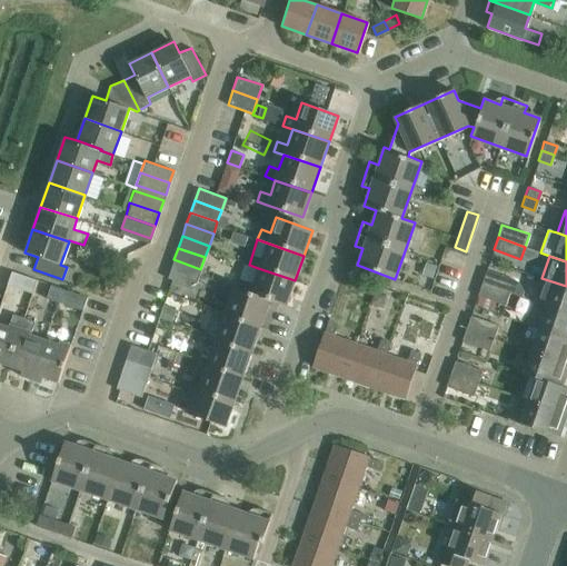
[(200,269),(173,259),(167,278),(189,286),(196,283),(200,269)]
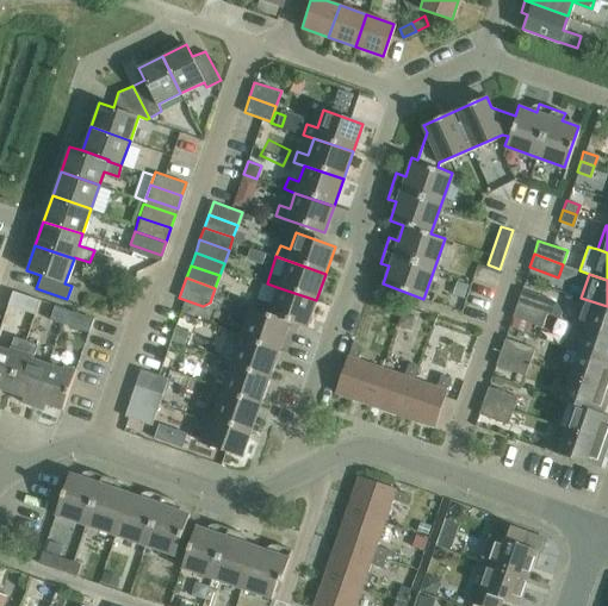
[(456,279),(451,293),(463,297),(467,282),(456,279)]
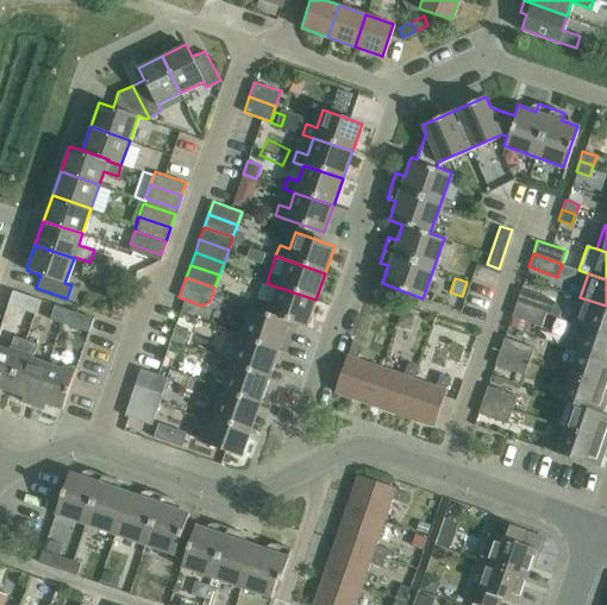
[(261,298),(257,308),(257,309),(288,320),(288,321),(306,327),(315,300),(276,287),(271,302),(261,298)]
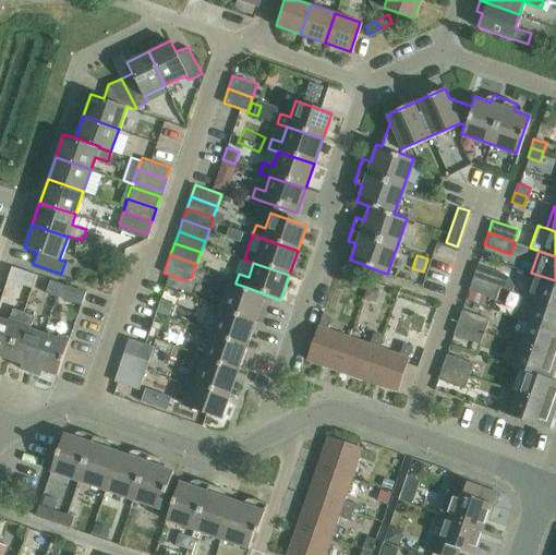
[(476,264),(472,277),(499,286),(504,274),(476,264)]
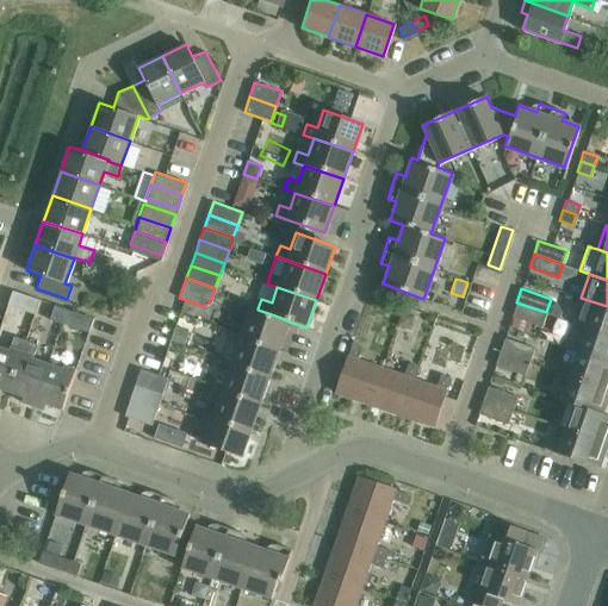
[(7,304),(33,313),(38,299),(12,289),(7,304)]
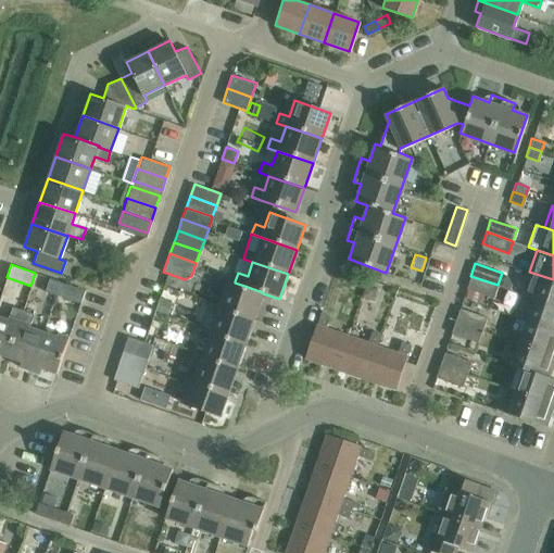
[(553,279),(529,272),(521,294),(533,299),(533,298),(553,304),(553,279)]
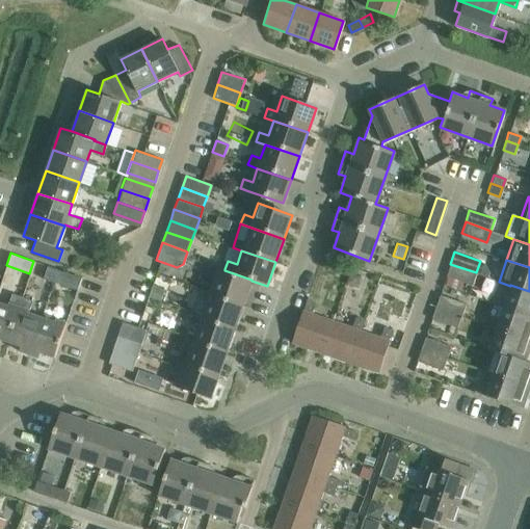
[(215,276),(210,291),(210,292),(243,303),(252,281),(252,280),(224,270),(224,269),(209,264),(206,273),(215,276)]
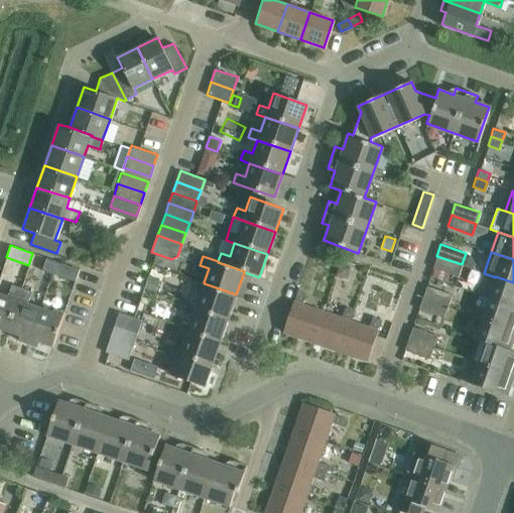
[(462,264),(436,256),(432,267),(458,276),(462,264)]
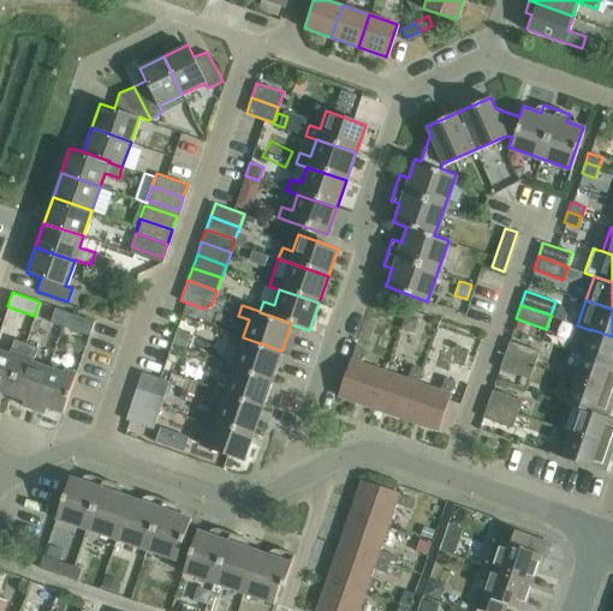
[(49,322),(61,325),(66,311),(54,307),(49,322)]
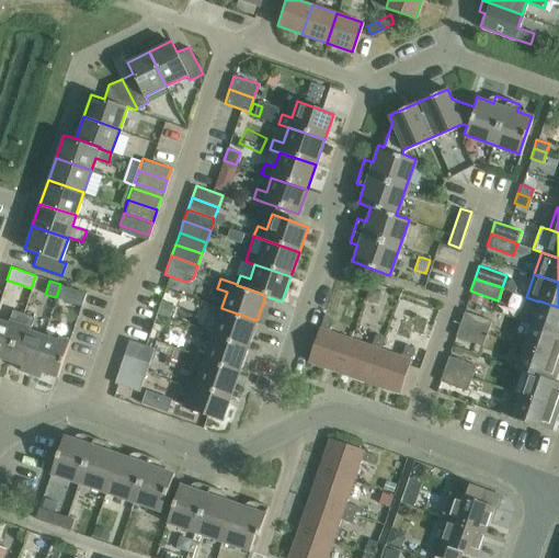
[(60,284),(56,297),(81,306),(86,292),(60,284)]
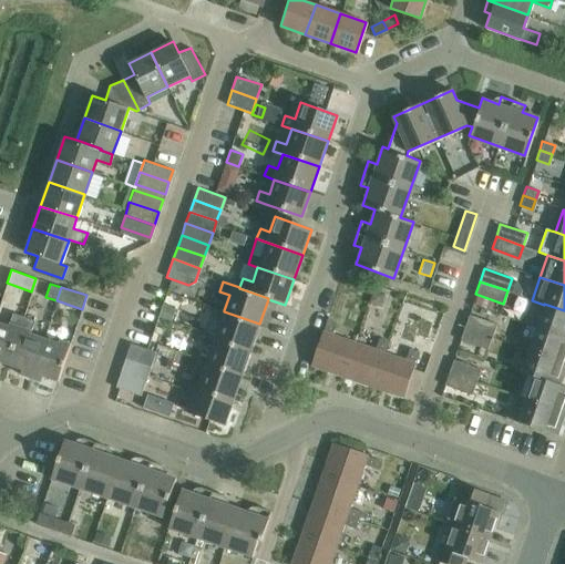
[(372,290),(368,303),(380,307),(384,295),(372,290)]
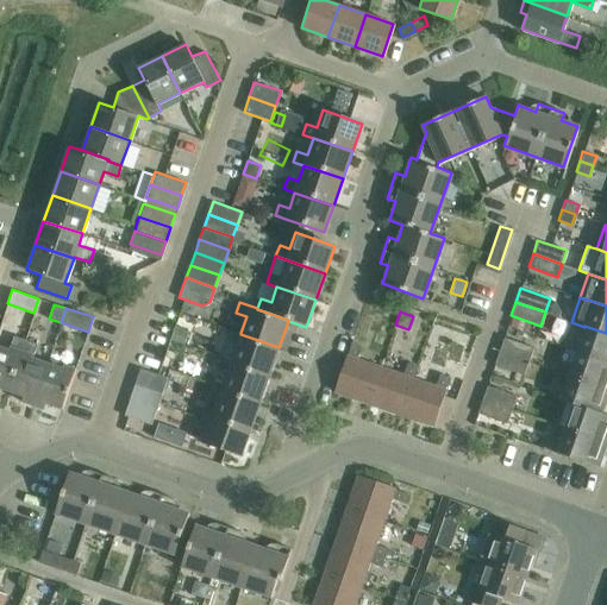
[(436,312),(432,322),(452,329),(456,319),(436,312)]
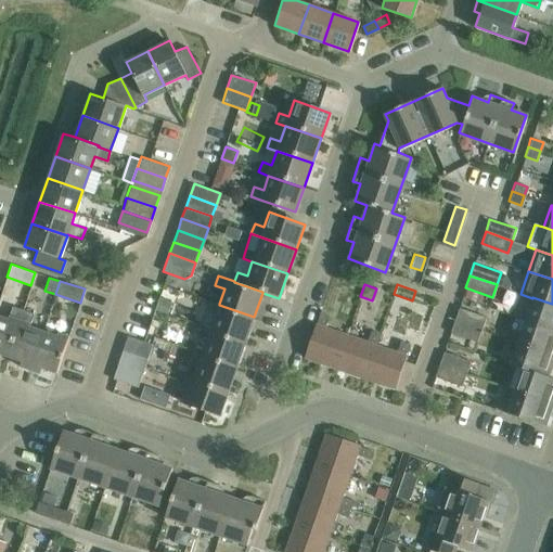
[(513,316),(525,320),(552,329),(552,304),(532,297),(532,298),(521,294),(513,316)]
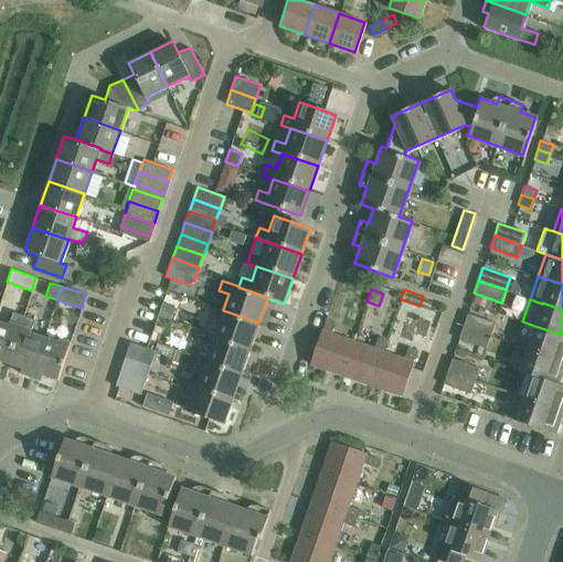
[(158,315),(170,319),(174,307),(162,303),(158,315)]
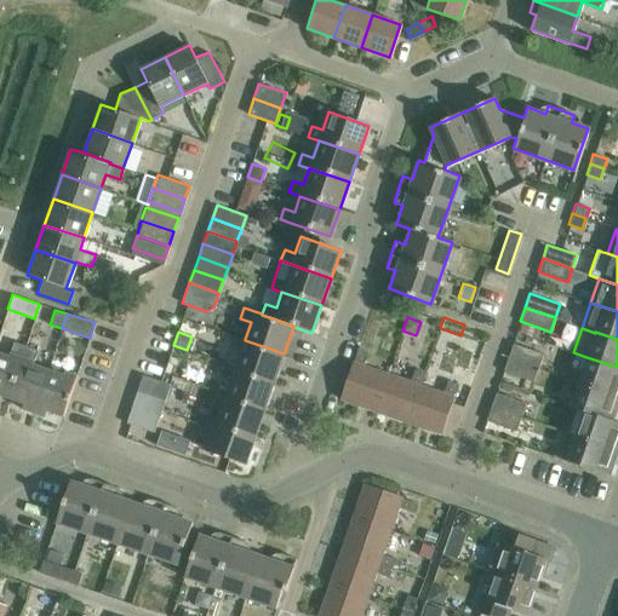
[(241,350),(235,367),(274,380),(284,353),(245,340),(245,339),(234,335),(230,346),(241,350)]
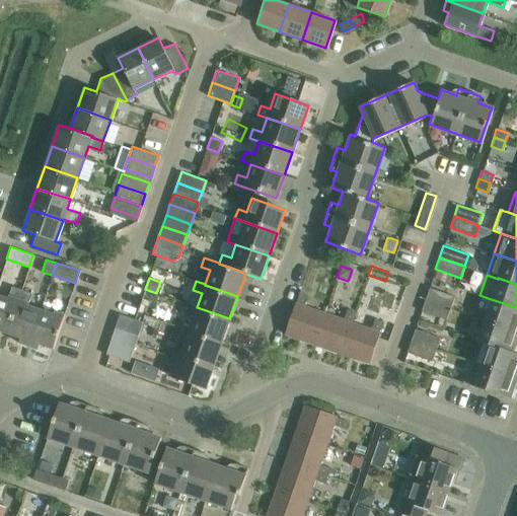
[(20,288),(11,285),(7,298),(0,296),(0,330),(5,333),(20,288)]
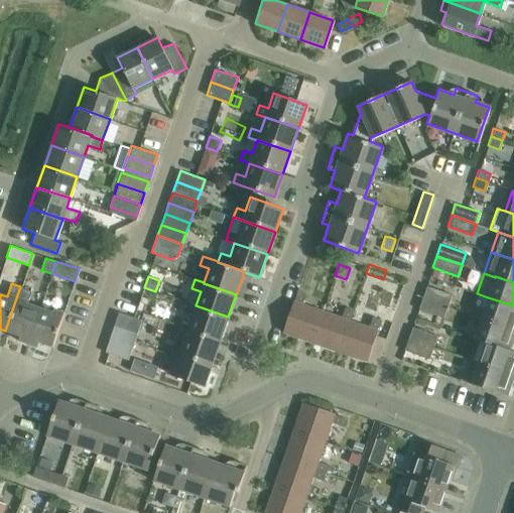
[(426,285),(422,296),(447,305),(452,294),(426,285)]
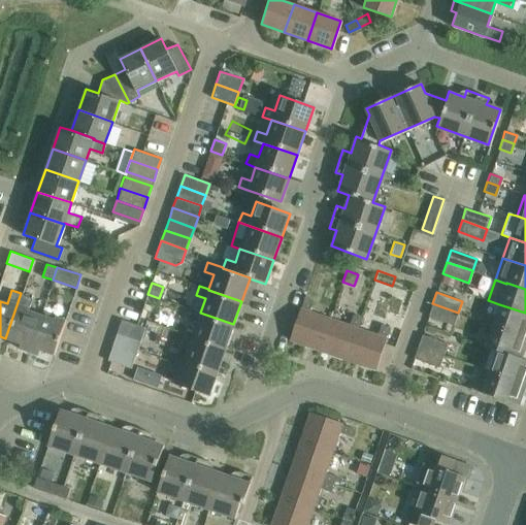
[(28,310),(29,307),(32,297),(21,293),(5,338),(20,342),(19,348),(28,351),(40,315),(28,310)]
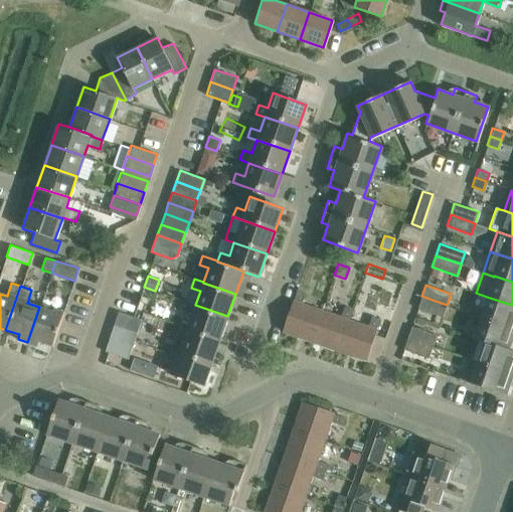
[(282,331),(309,340),(320,309),(302,303),(306,293),(298,290),(294,300),(293,299),(282,331)]
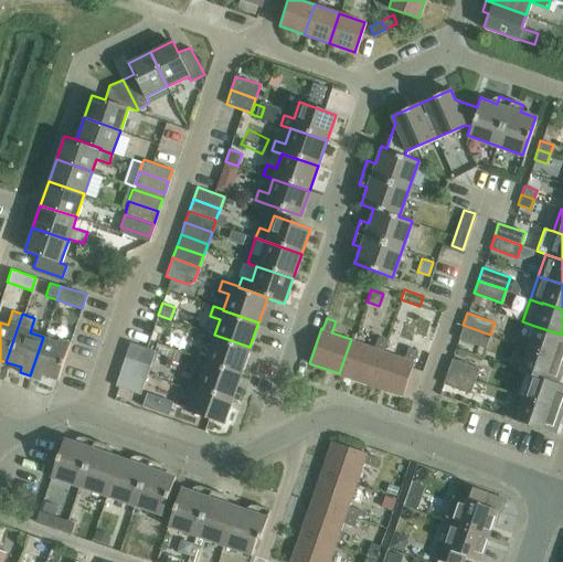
[(490,335),(463,325),(458,338),(486,348),(490,335)]
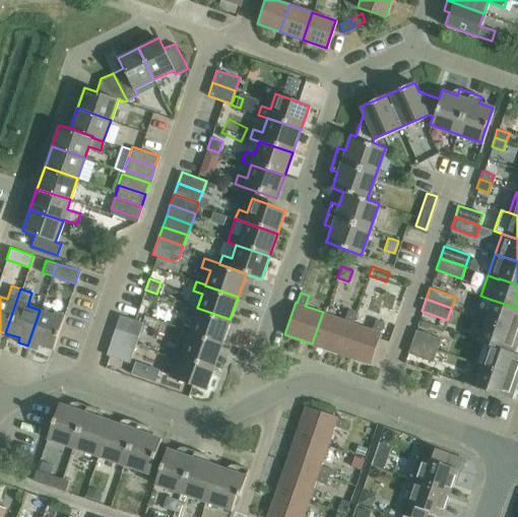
[(459,299),(455,310),(476,317),(479,306),(459,299)]
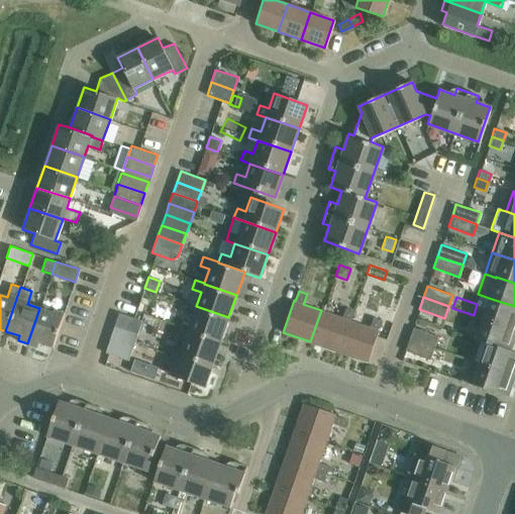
[(514,306),(489,298),(482,318),(514,328),(514,306)]
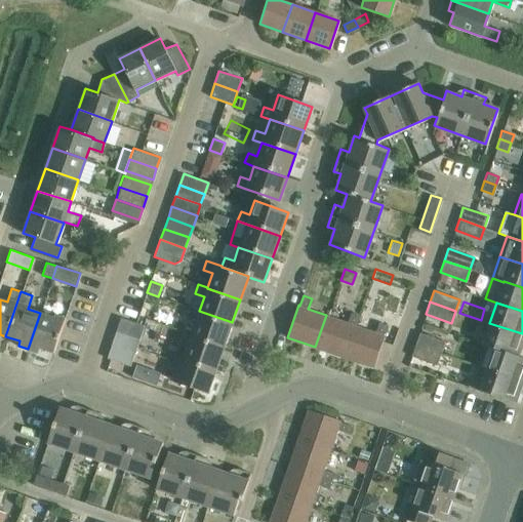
[(196,320),(191,333),(191,334),(224,346),(232,322),(199,311),(190,308),(187,317),(196,320)]
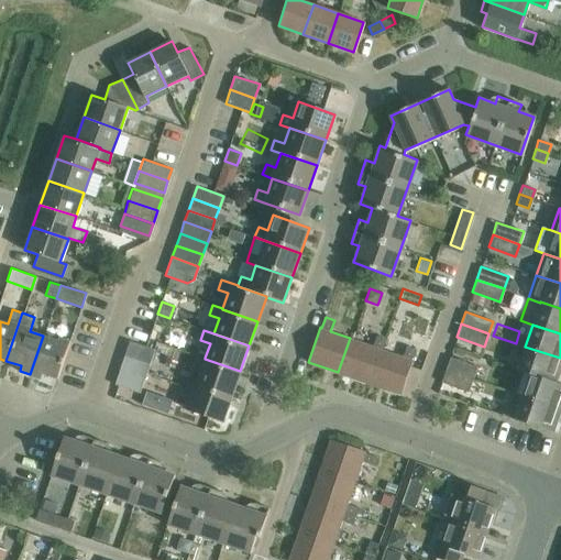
[(338,372),(370,383),(382,349),(386,338),(376,335),(372,346),(350,338),(338,372)]
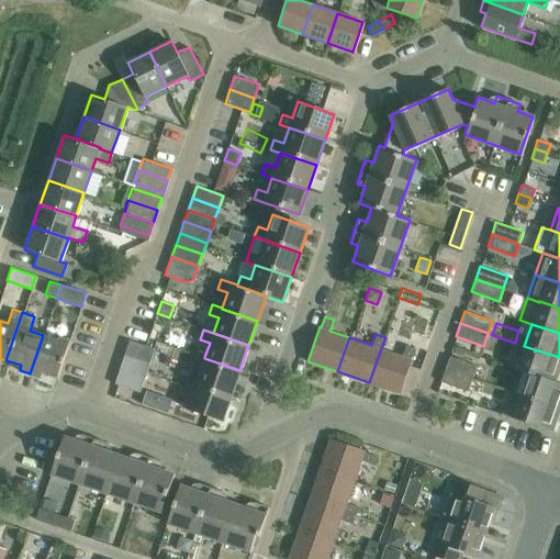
[(43,335),(30,373),(40,377),(41,372),(57,378),(69,341),(57,337),(56,339),(43,335)]
